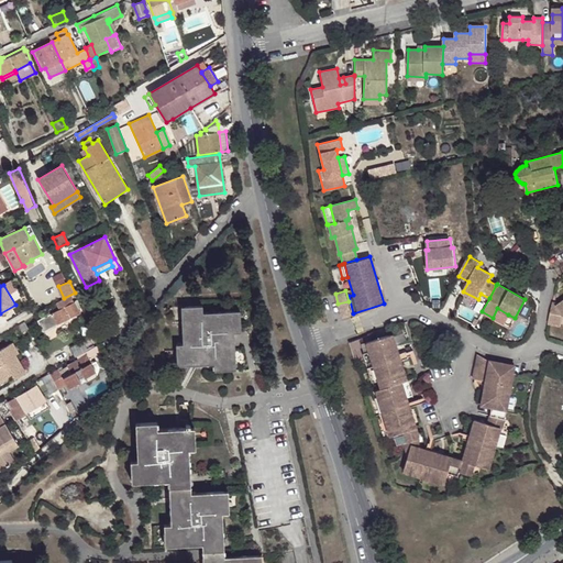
[(70,296),(56,304),(59,309),(37,320),(43,331),(79,312),(70,296)]
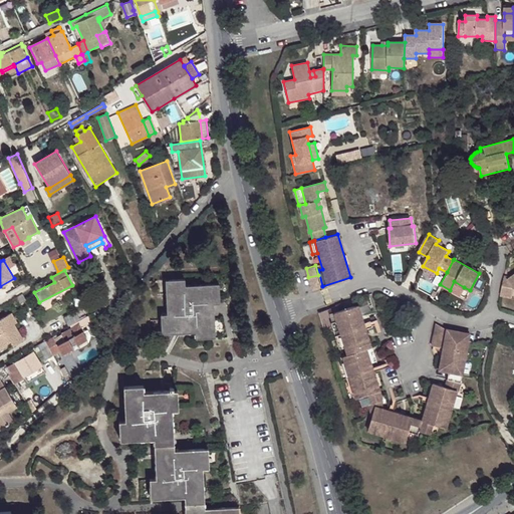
[(513,274),(510,277),(504,276),(500,296),(512,298),(512,295),(512,293),(513,291),(513,274)]
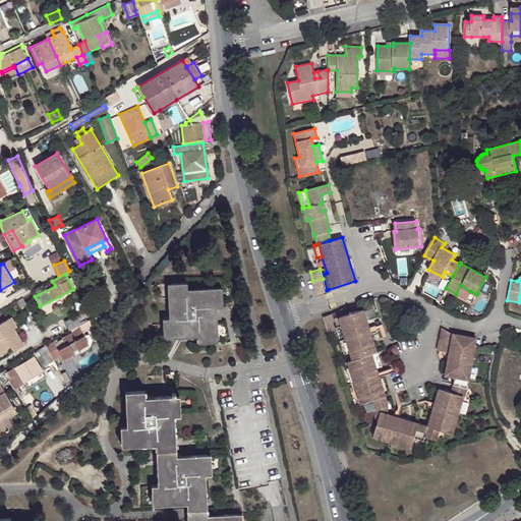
[(323,279),(312,281),(315,293),(326,290),(323,279)]
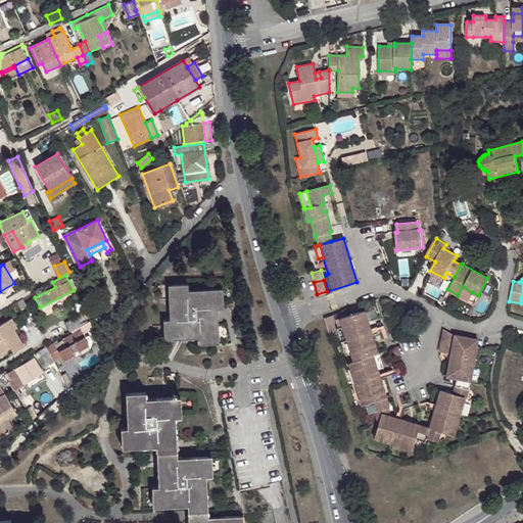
[(173,298),(169,298),(170,320),(163,320),(163,325),(163,326),(168,326),(169,339),(199,338),(199,344),(216,343),(215,330),(219,330),(218,323),(218,308),(224,308),(224,303),(224,302),(220,302),(219,289),(218,289),(188,290),(188,284),(173,285),(173,298)]
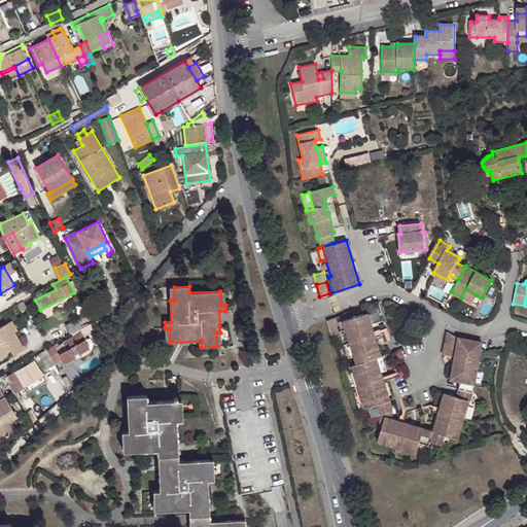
[(476,294),(465,288),(461,297),(471,303),(476,294)]
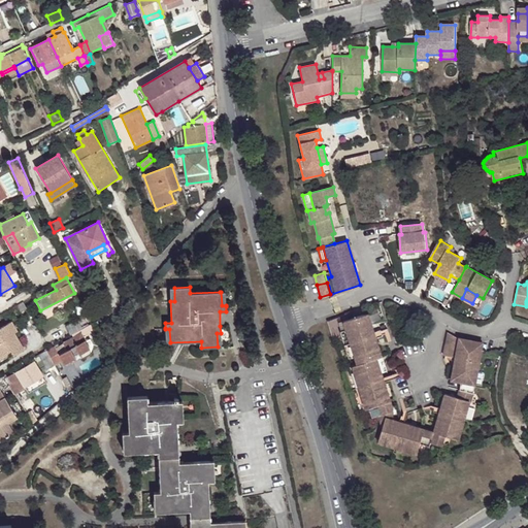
[(23,302),(18,304),(22,312),(27,308),(23,302)]
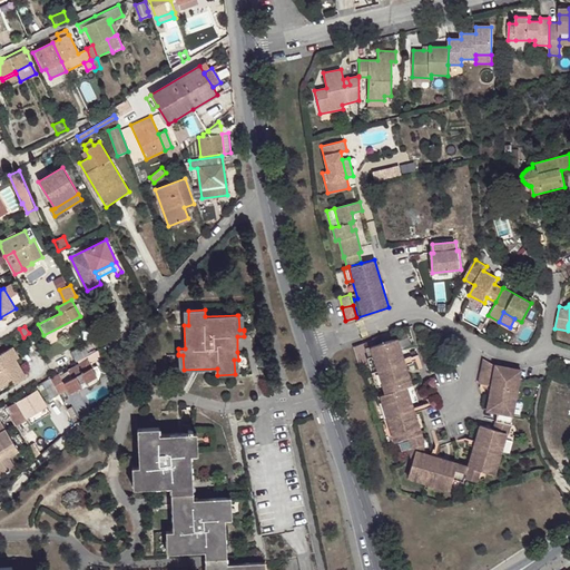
[(395,337),(370,345),(373,354),(377,369),(382,383),(385,392),(405,385),(411,384),(404,364),(402,357),(395,337)]
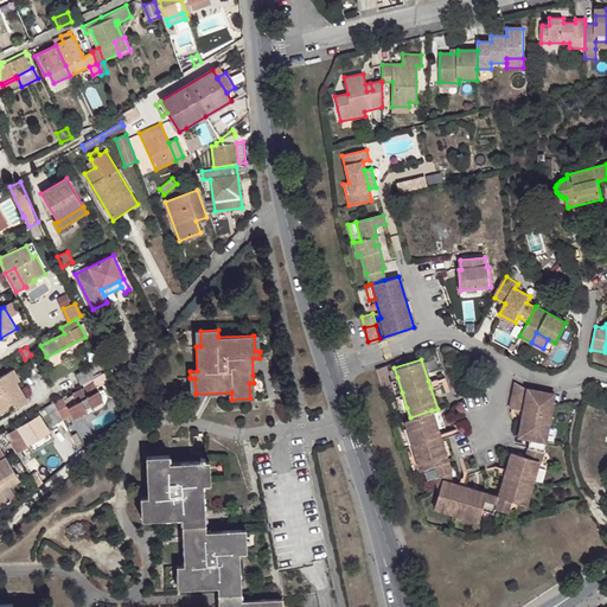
[(101,362),(89,369),(94,378),(106,372),(101,362)]
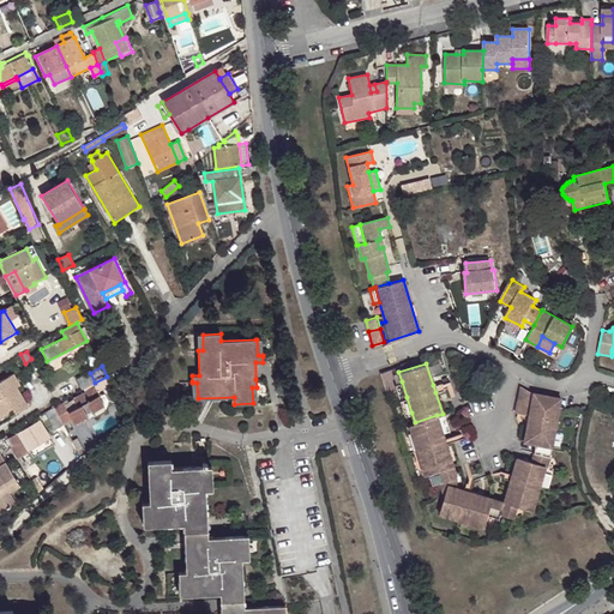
[(90,373),(78,379),(83,389),(95,383),(90,373)]
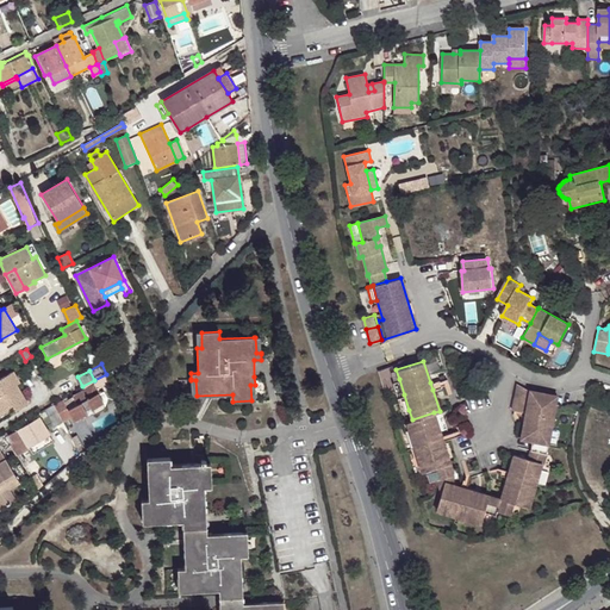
[(13,372),(0,379),(0,411),(13,405),(17,411),(29,404),(17,384),(20,383),(13,372)]
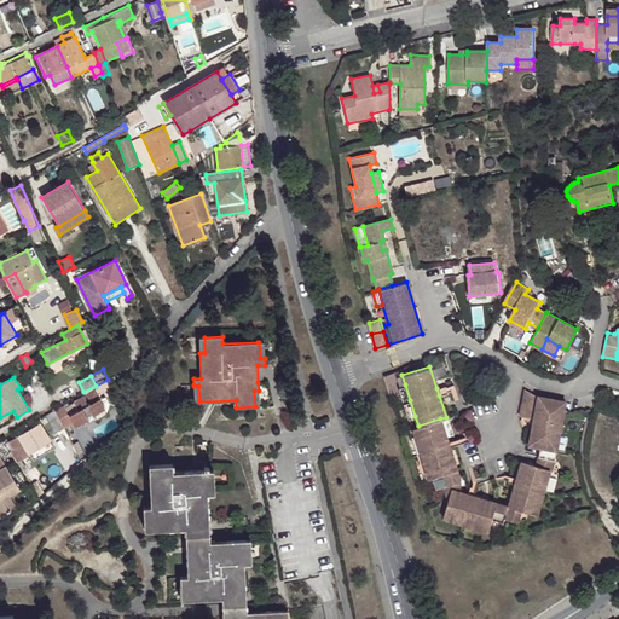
[(405,385),(399,386),(404,403),(410,400),(405,385)]
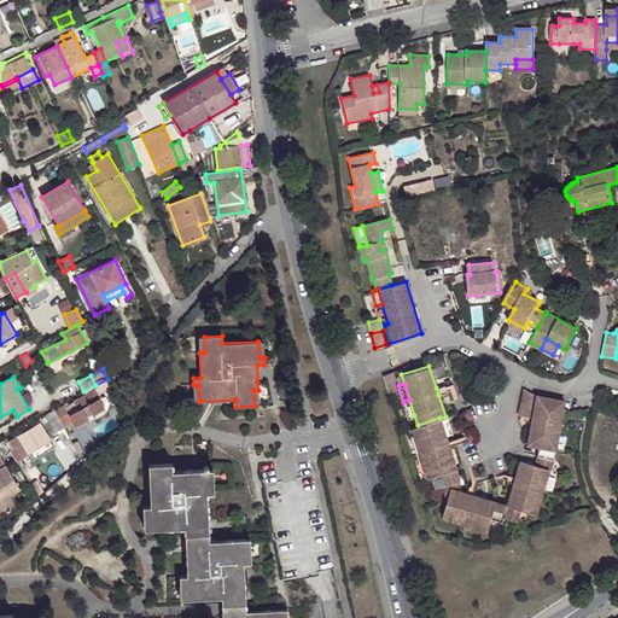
[(436,388),(438,395),(447,391),(445,390),(453,389),(452,384),(444,386),(444,384),(436,388)]
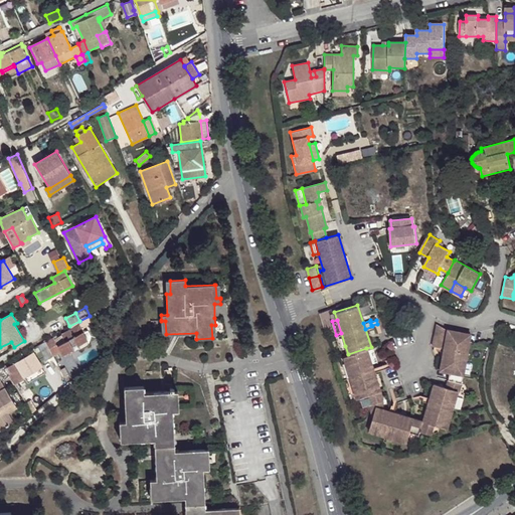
[(446,329),(437,324),(431,346),(432,346),(432,349),(442,351),(438,370),(448,372),(462,375),(470,333),(446,329)]
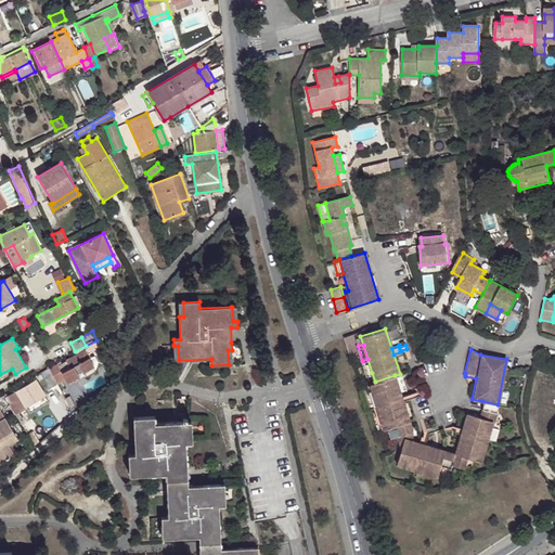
[(57,363),(49,369),(57,383),(65,378),(67,383),(79,376),(80,378),(97,369),(99,362),(94,356),(90,358),(86,350),(66,360),(66,361),(71,369),(63,372),(59,365),(57,363)]
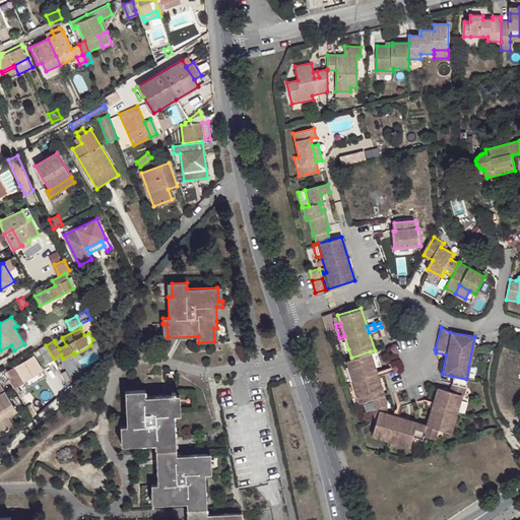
[(344,336),(339,338),(343,350),(348,349),(344,336)]
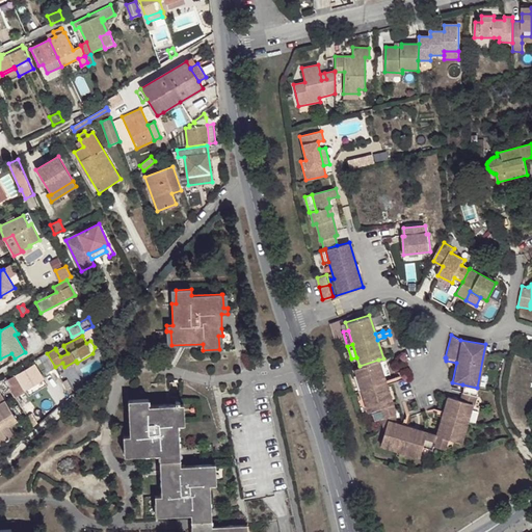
[(63,346),(56,350),(60,356),(68,353),(63,346)]
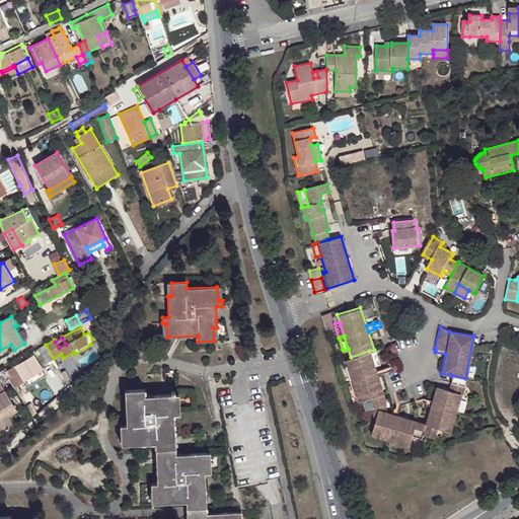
[(46,345),(39,348),(46,362),(54,358),(46,345)]
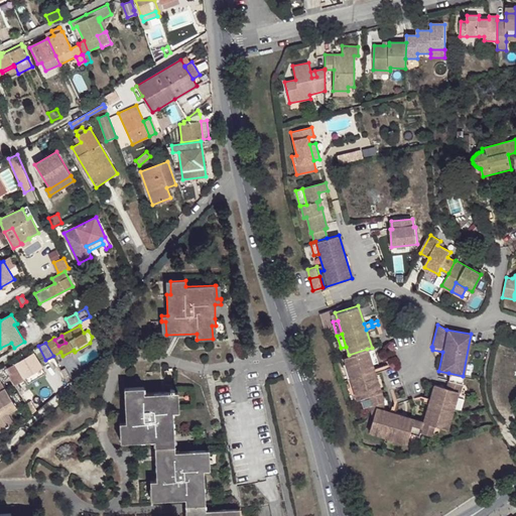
[(372,348),(367,349),(371,363),(377,361),(372,347),(372,348)]
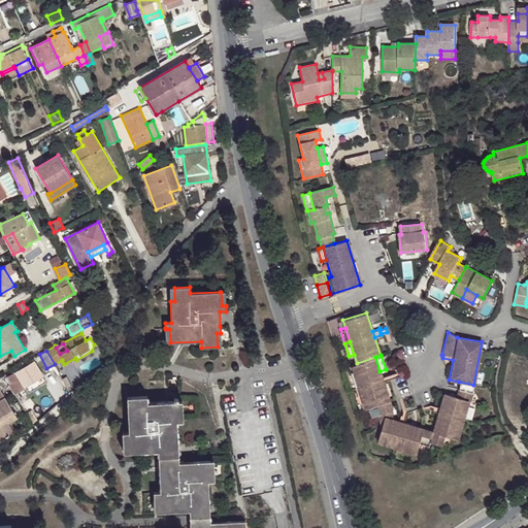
[(358,386),(365,407),(367,406),(370,417),(377,415),(390,410),(391,407),(390,403),(389,400),(383,381),(382,376),(380,371),(375,357),(357,363),(352,364),(358,386)]
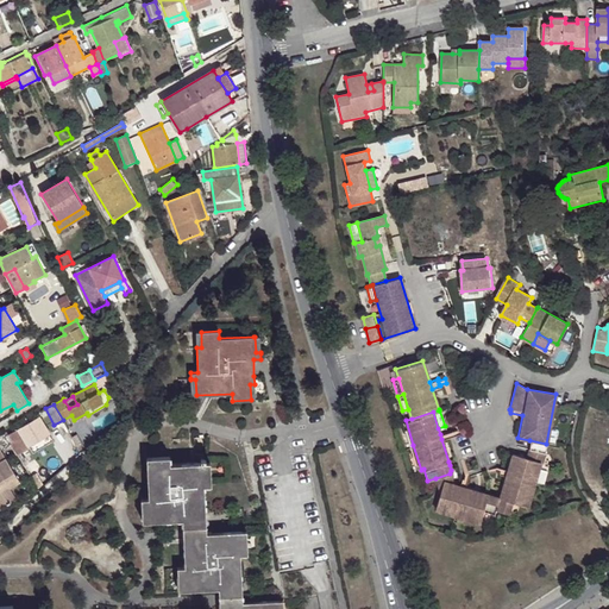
[(39,416),(8,435),(13,443),(11,444),(17,454),(29,447),(50,434),(39,416)]
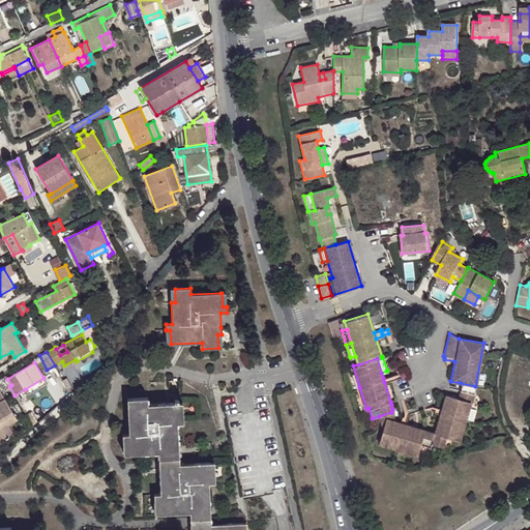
[(43,378),(25,389),(28,394),(47,383),(43,378)]
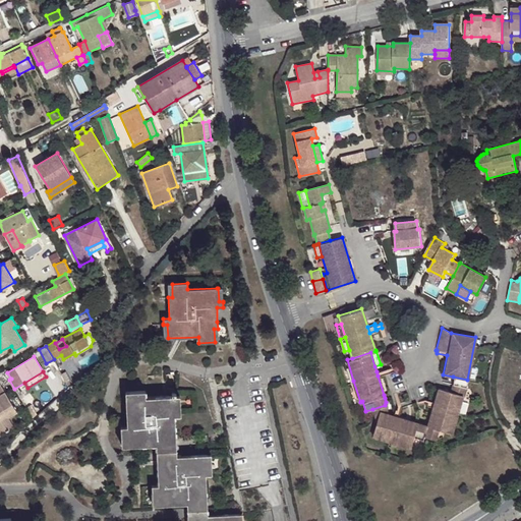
[(426,425),(432,428),(444,431),(451,433),(462,396),(463,397),(465,388),(467,380),(453,377),(452,384),(450,391),(438,388),(433,402),(431,407),(426,425)]
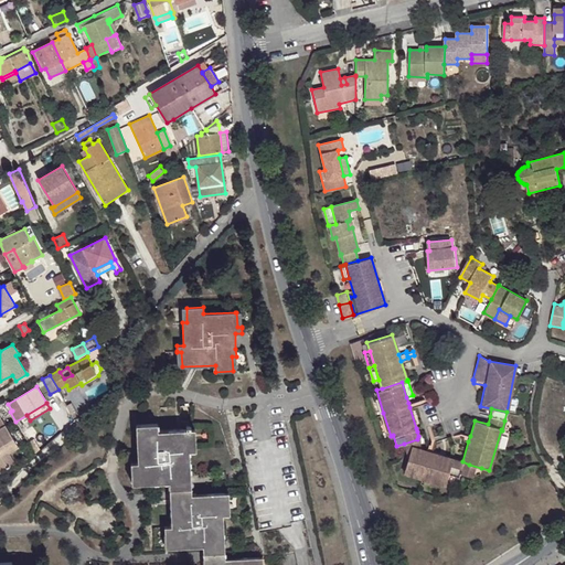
[(0,472),(9,467),(1,454),(17,445),(0,416),(0,472)]
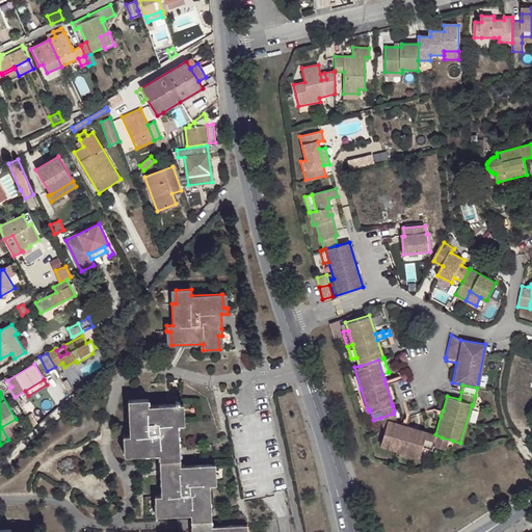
[(149,399),(132,399),(133,414),(129,414),(130,434),(124,435),(124,442),(128,442),(128,455),(159,454),(160,460),(164,460),(164,474),(160,474),(161,496),(155,496),(156,502),(159,502),(160,515),(191,514),(191,521),(195,521),(195,531),(243,531),(243,525),(212,526),(211,520),(208,520),(207,506),(211,506),(210,484),(216,484),(216,478),(212,478),(212,464),(180,466),(180,459),(176,459),(176,446),(179,446),(178,424),(185,424),(184,419),(184,418),(181,418),(180,403),(149,405),(149,399)]
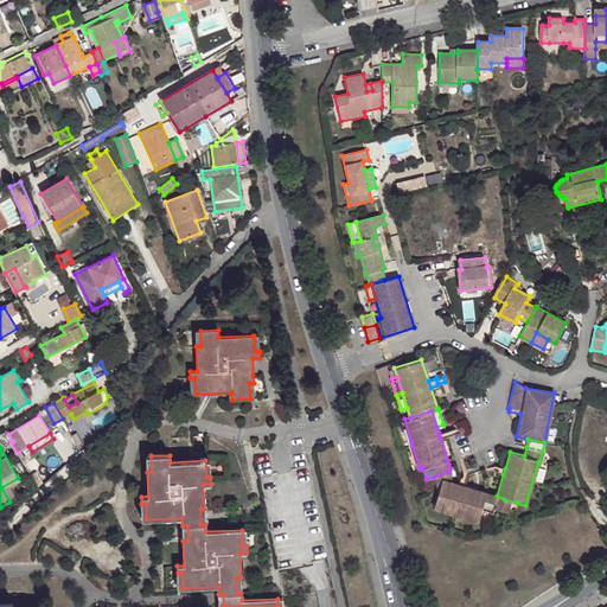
[(448,472),(434,477),(438,492),(442,479),(447,480),(451,472),(449,468),(448,472)]
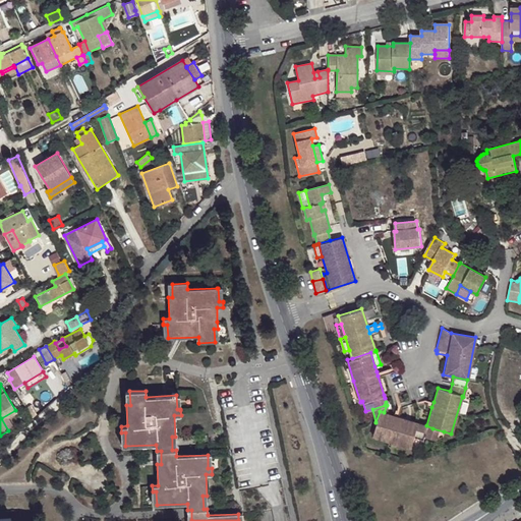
[(1,418),(8,430),(14,427),(9,418),(17,413),(15,410),(1,418)]
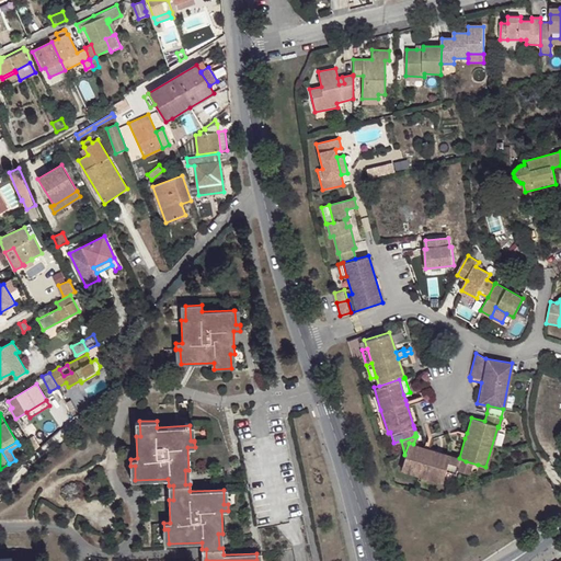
[(427,448),(423,447),(413,444),(409,443),(404,455),(401,469),(442,481),(445,471),(456,473),(457,470),(462,471),(466,461),(459,458),(451,456),(427,448)]
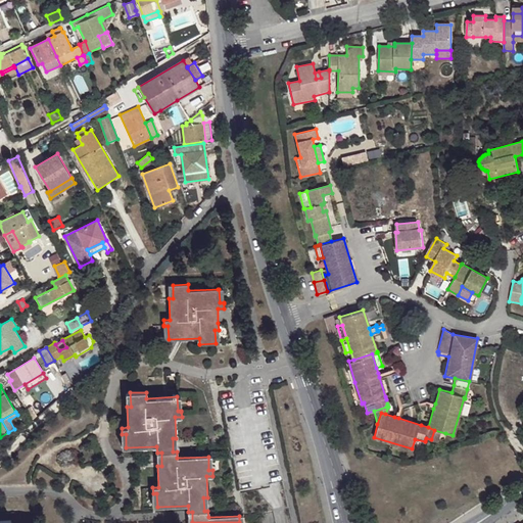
[(434,430),(431,439),(435,441),(443,438),(445,433),(434,430)]
